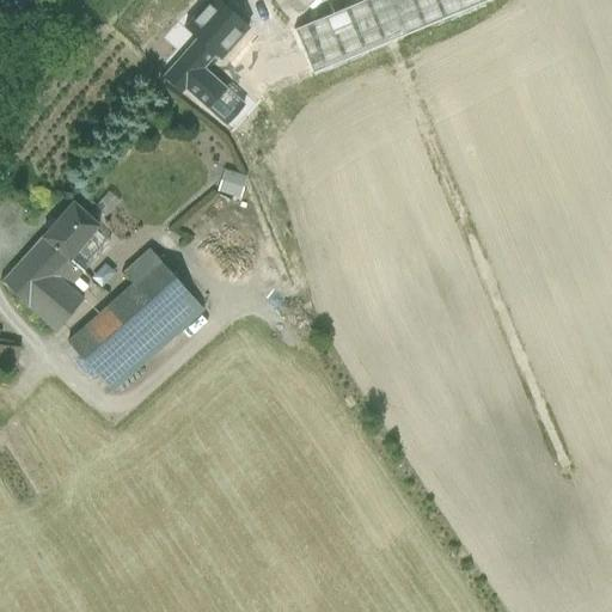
[(248,28),(215,0),(207,0),(183,29),(197,41),(214,55),(220,60),(222,57),(248,28)]
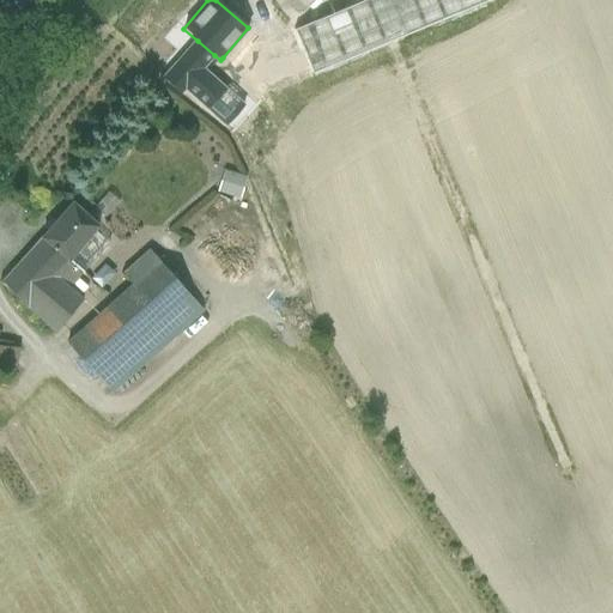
[(364,0),(250,48),(268,92),(426,26),(486,1),(489,0),(364,0)]
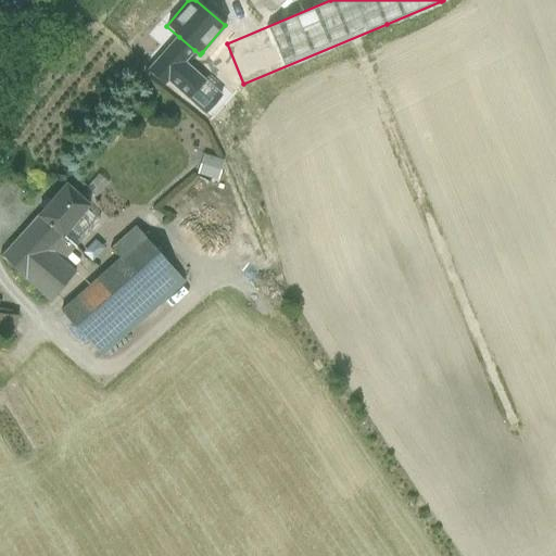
[(179,37),(148,71),(164,85),(182,64),(194,50),(179,37)]
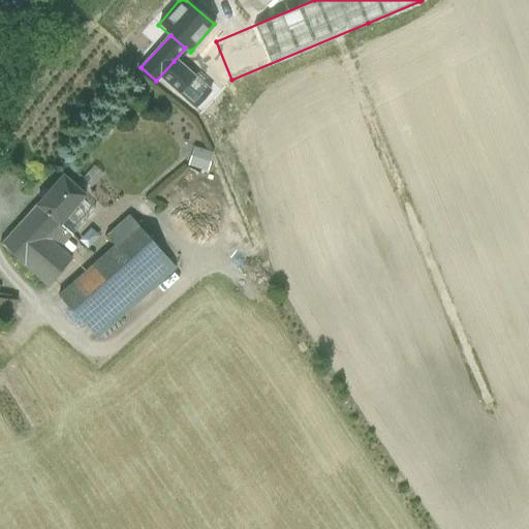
[(227,82),(192,50),(190,52),(185,48),(174,61),(208,90),(227,82)]
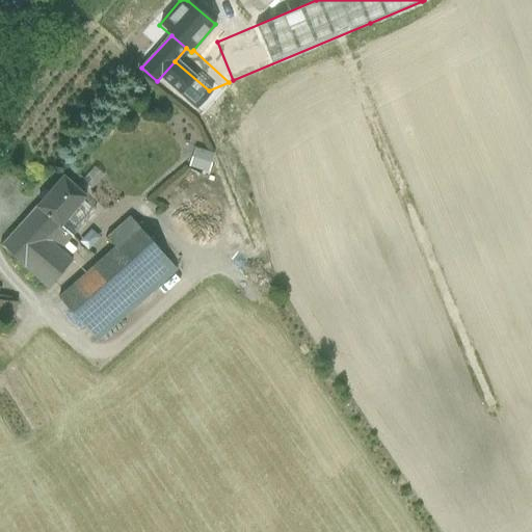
[(209,90),(175,61),(160,77),(196,108),(207,96),(211,91),(209,90)]
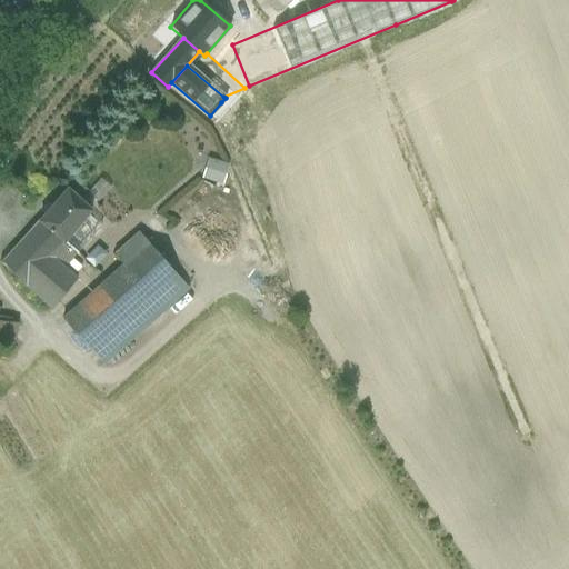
[(222,183),(228,162),(206,156),(200,177),(222,183)]
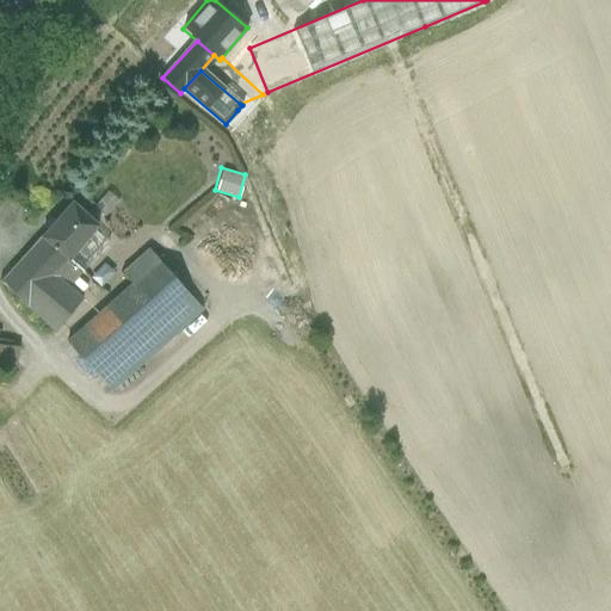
[(69,202),(39,238),(41,239),(68,261),(69,260),(98,227),(69,202)]
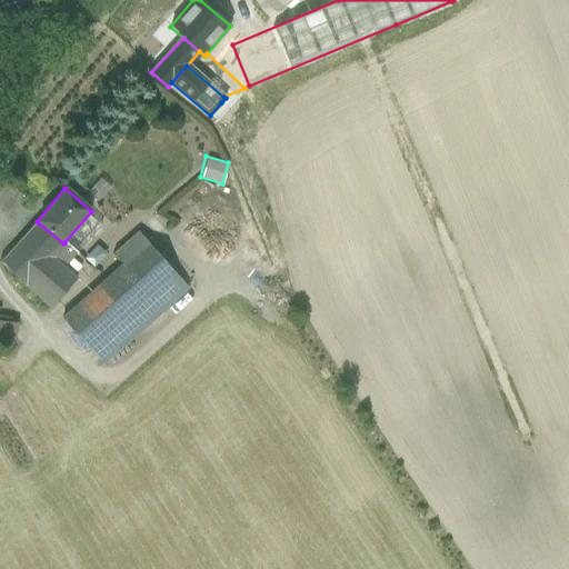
[(65,242),(77,252),(103,221),(91,211),(65,242)]
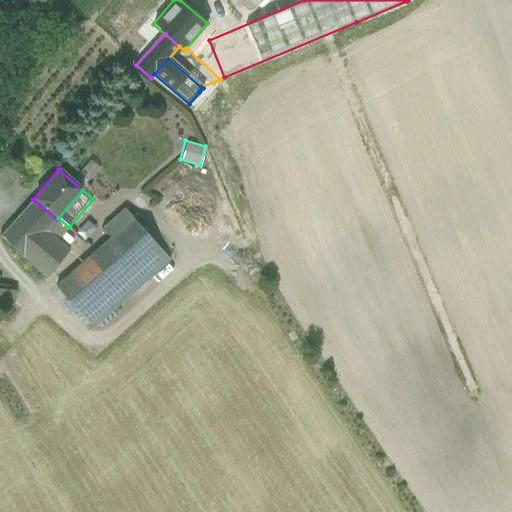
[(34,200),(2,238),(21,258),(22,258),(45,233),(46,233),(57,219),(34,200)]
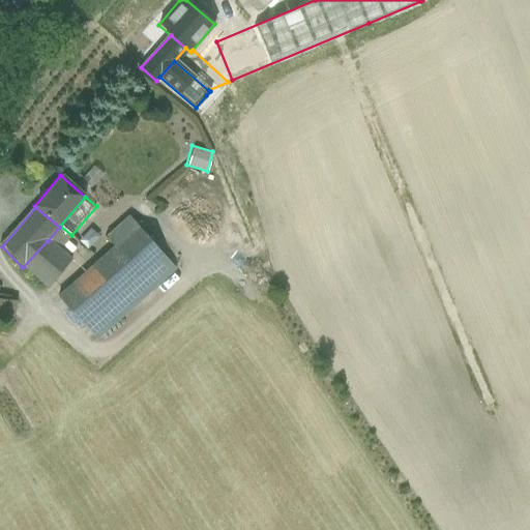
[(129,217),(106,238),(114,247),(138,227),(129,217)]
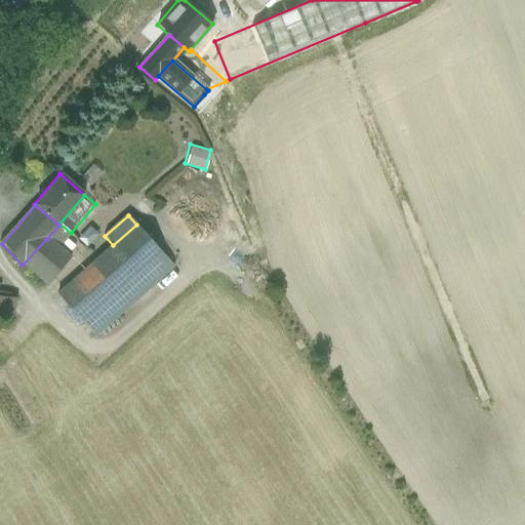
[(58,225),(47,239),(57,248),(71,233),(59,224),(58,225)]
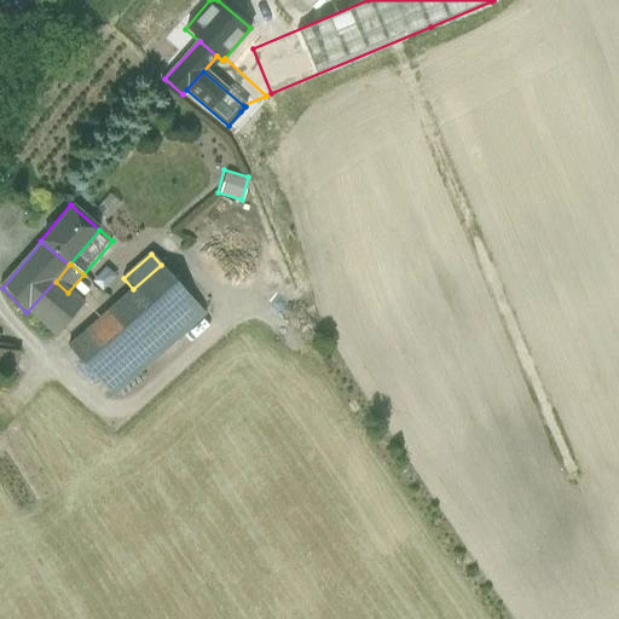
[(133,289),(68,348),(97,381),(143,341),(150,336),(161,350),(171,341),(160,328),(192,299),(161,265),(133,289)]
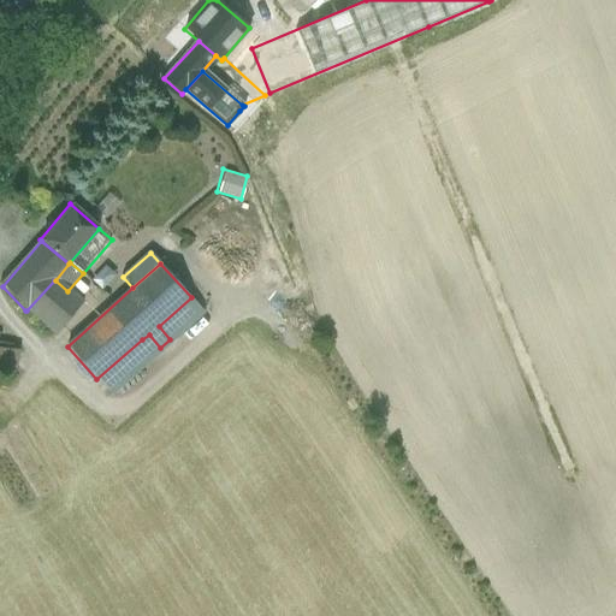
[(54,280),(27,311),(52,337),(81,303),(67,291),(55,280),(54,280)]
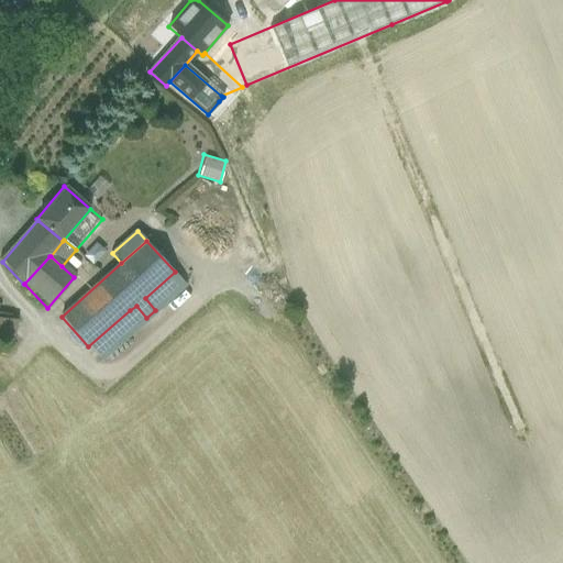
[(130,310),(88,346),(100,361),(142,324),(130,310)]
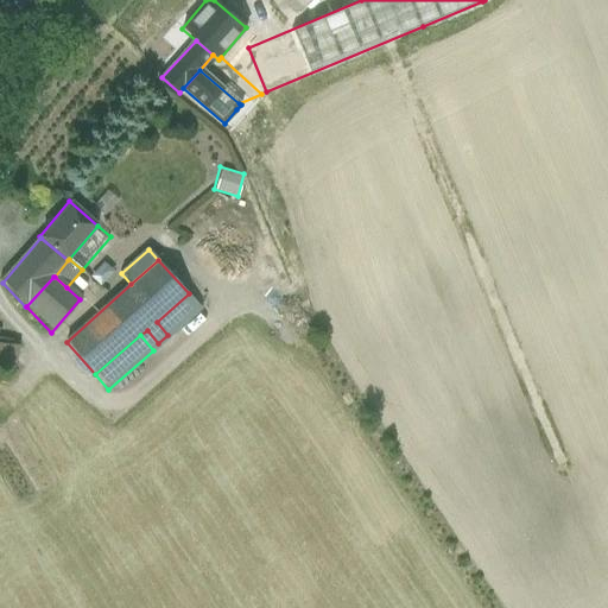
All buildings are outlined.
